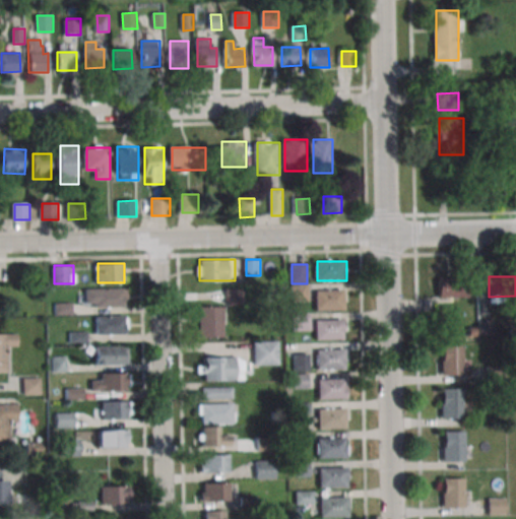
[(441,298),(472,298),(472,277),(441,277),(441,298)]
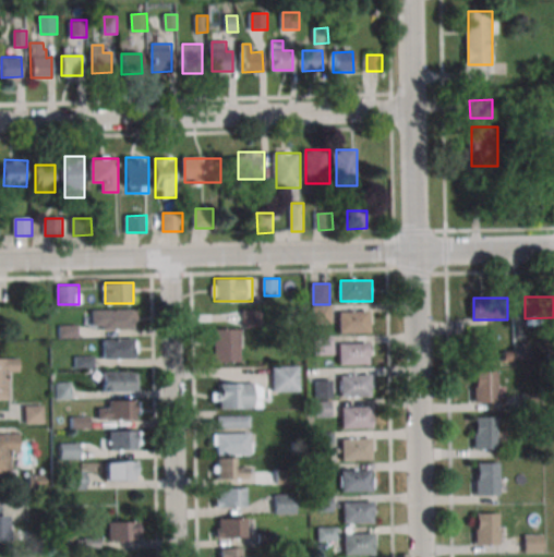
[(313,306),(314,325),(334,324),(333,305),(313,306)]
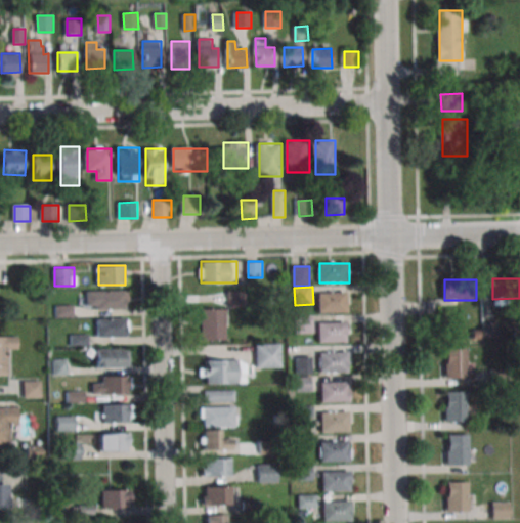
[(128,309),(128,291),(85,291),(85,309),(128,309)]
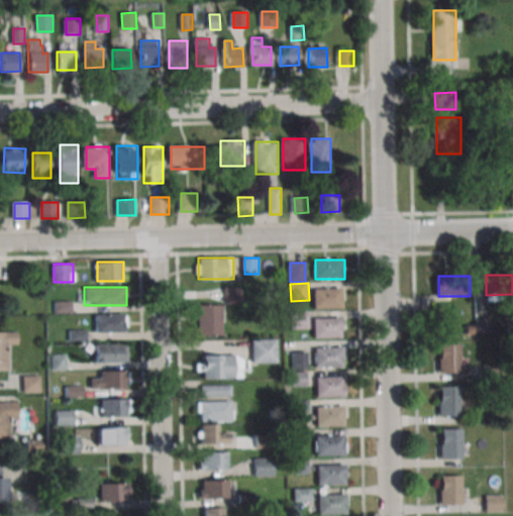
[(241,287),(225,287),(225,301),(241,301),(241,287)]
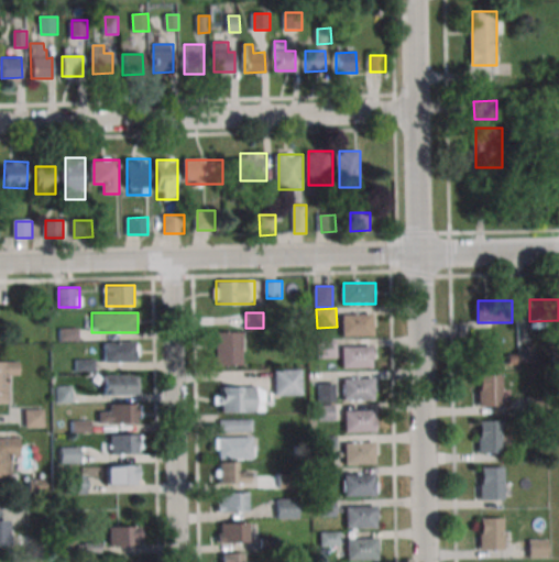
[(300,315),(300,323),(289,323),(289,315),(300,315)]
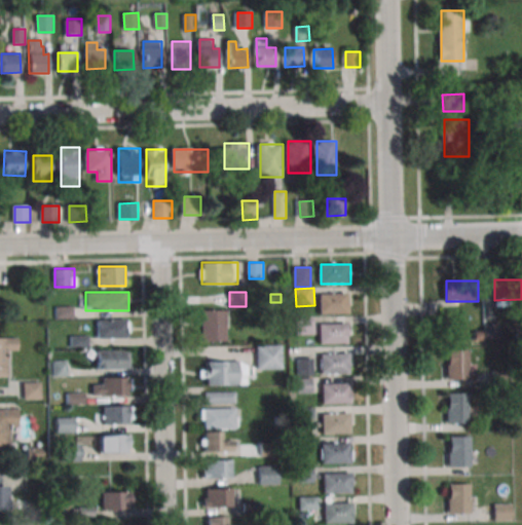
[(320,295),(348,294),(348,313),(321,314),(320,295)]
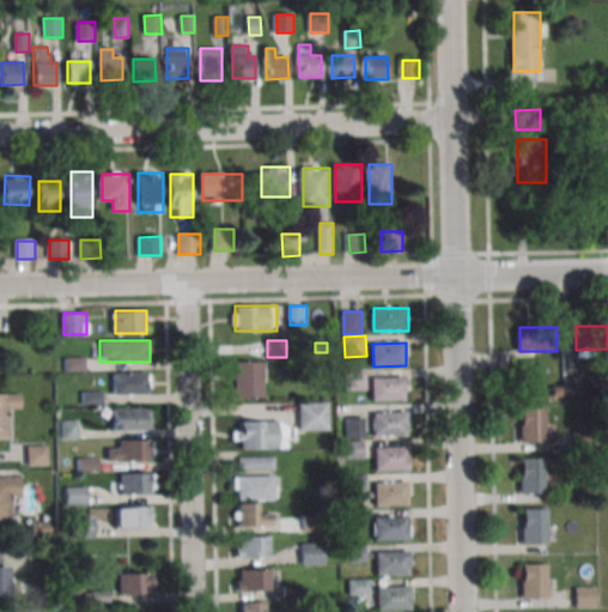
[(87,358),(89,371),(67,373),(66,359),(87,358)]
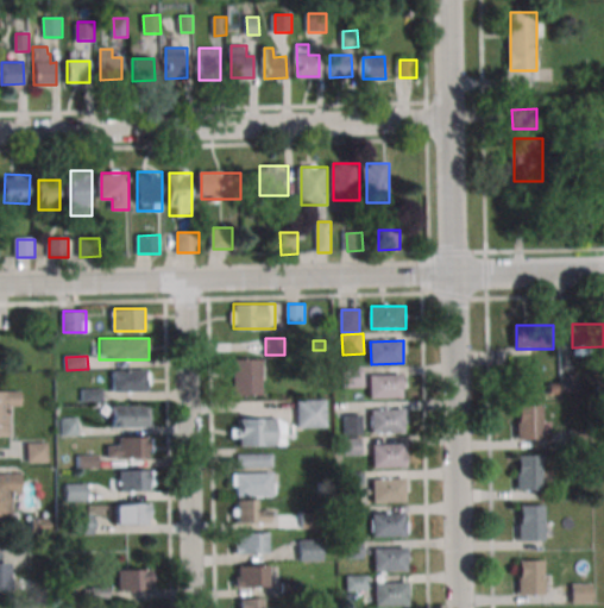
[(236,359),(236,395),(263,395),(263,359),(236,359)]
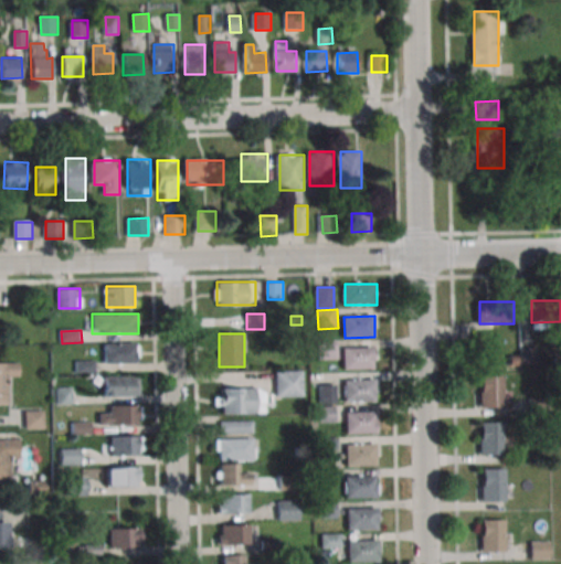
[(340,360),(340,342),(320,342),(321,360),(340,360)]
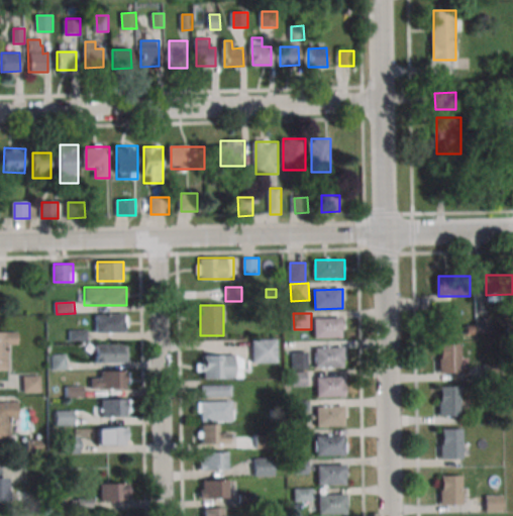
[(127,315),(96,315),(96,333),(127,333),(127,315)]
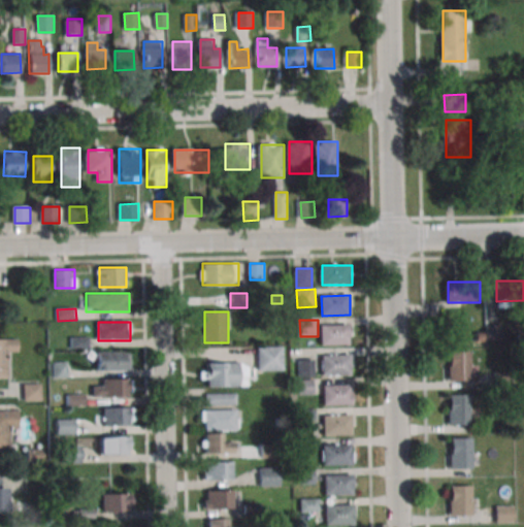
[(322,327),(350,326),(351,346),(323,347),(322,327)]
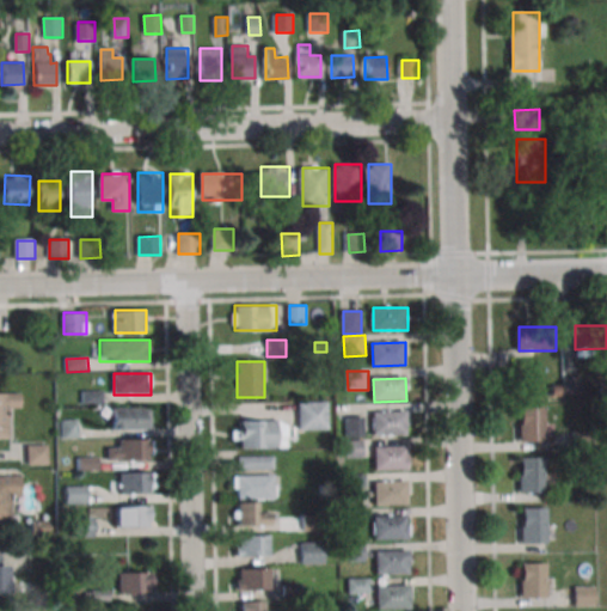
[(565,378),(565,396),(583,396),(583,378),(565,378)]
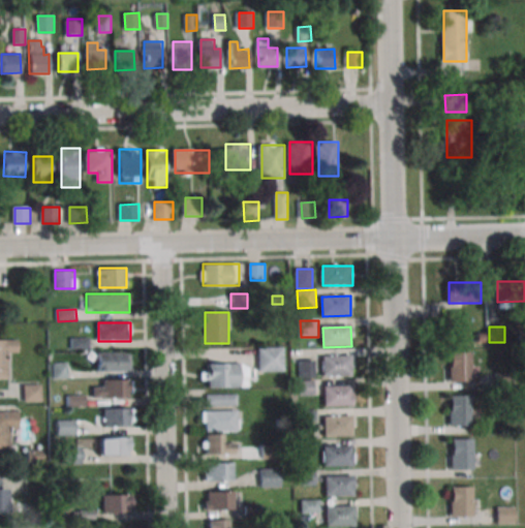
[(0,379),(9,379),(9,353),(19,353),(19,338),(0,338),(0,379)]
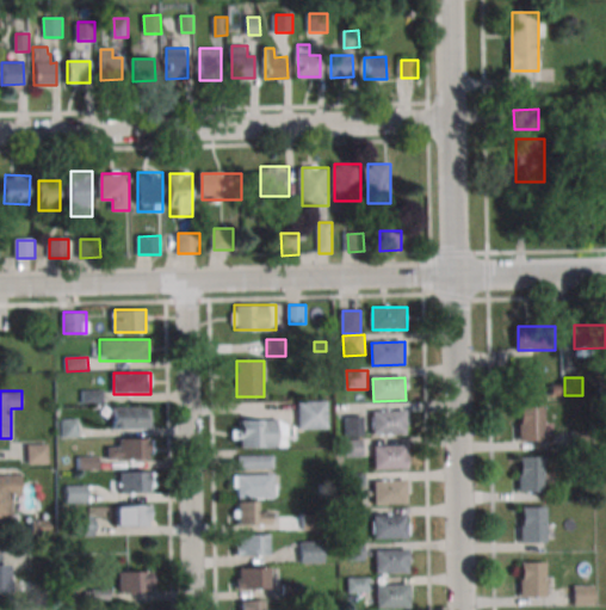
[(103,390),(103,405),(84,405),(84,390),(103,390)]
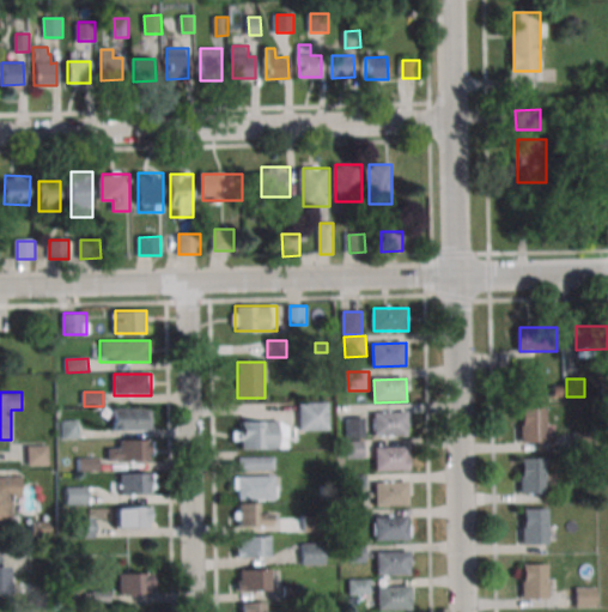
[(301,404),(301,431),(329,431),(329,404),(301,404)]
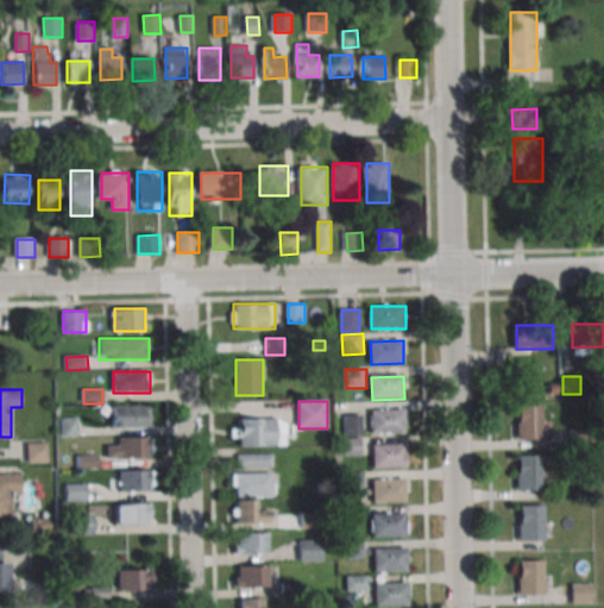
[(151,406),(111,406),(111,427),(151,427),(151,406)]
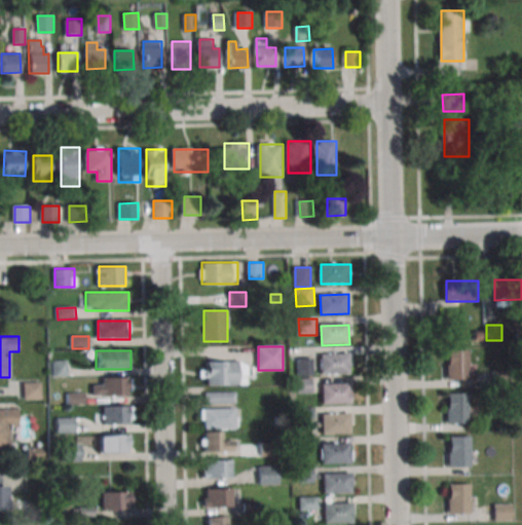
[(449,379),(471,379),(471,350),(449,350),(449,379)]
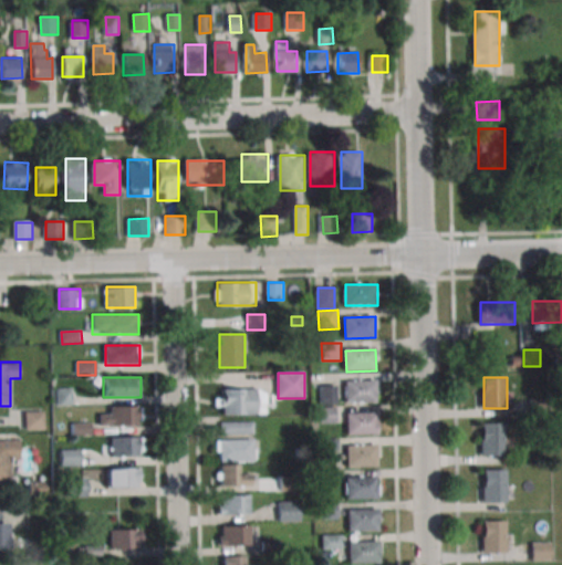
[(346,383),(377,382),(377,403),(347,404),(346,383)]
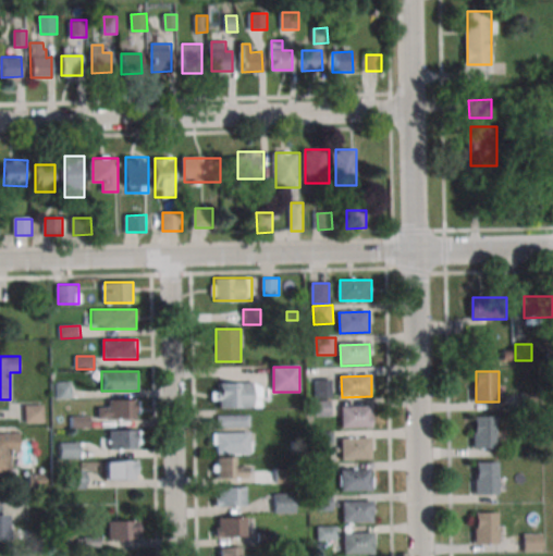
[(333,397),(333,379),(317,379),(317,397),(333,397)]
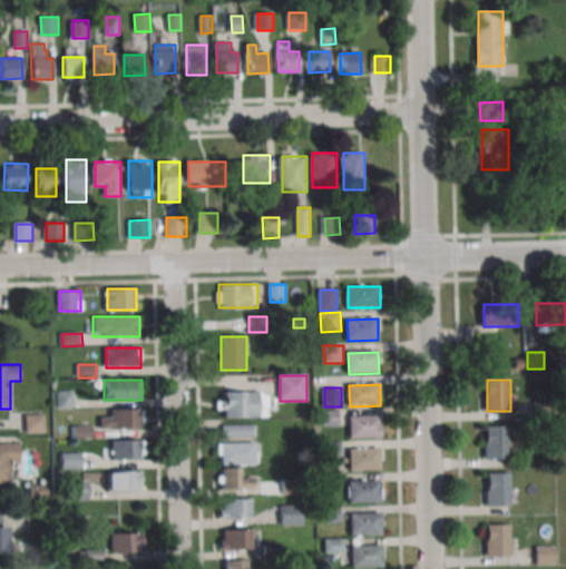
[(74,392),(75,408),(59,408),(59,392),(74,392)]
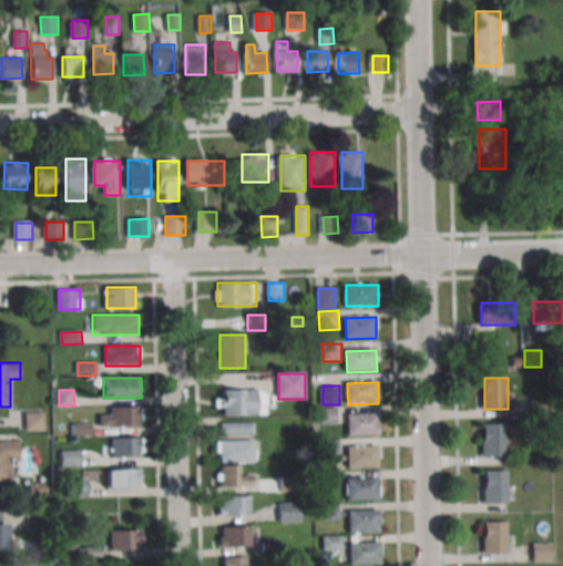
[(268,390),(219,390),(219,415),(268,415),(268,390)]
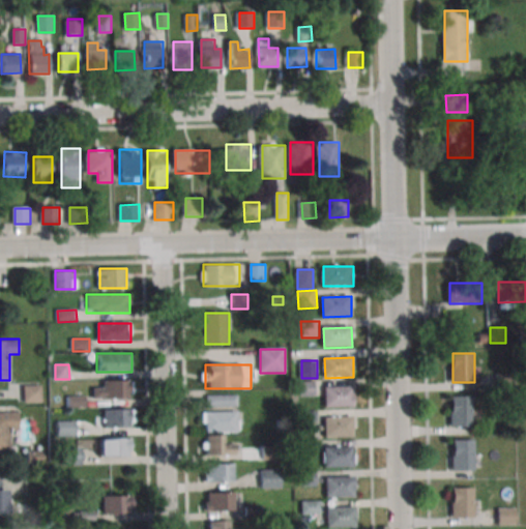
[(94,399),(135,399),(135,380),(104,380),(104,387),(94,387),(94,399)]
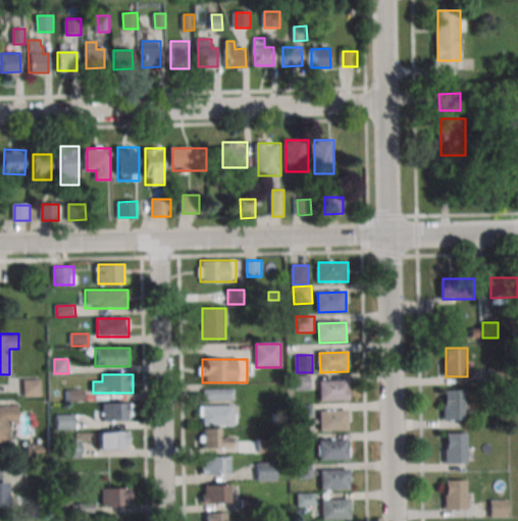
[(310,376),(311,391),(296,392),(296,377),(310,376)]
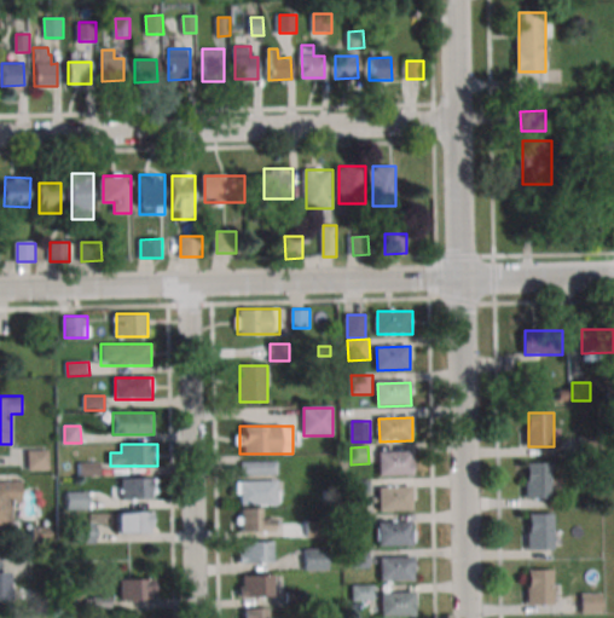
[(29,469),(50,469),(50,450),(29,450),(29,469)]
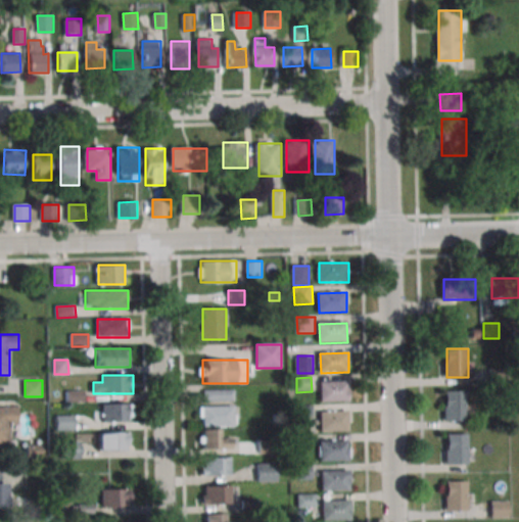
[(321,383),(349,382),(349,401),(322,402),(321,383)]
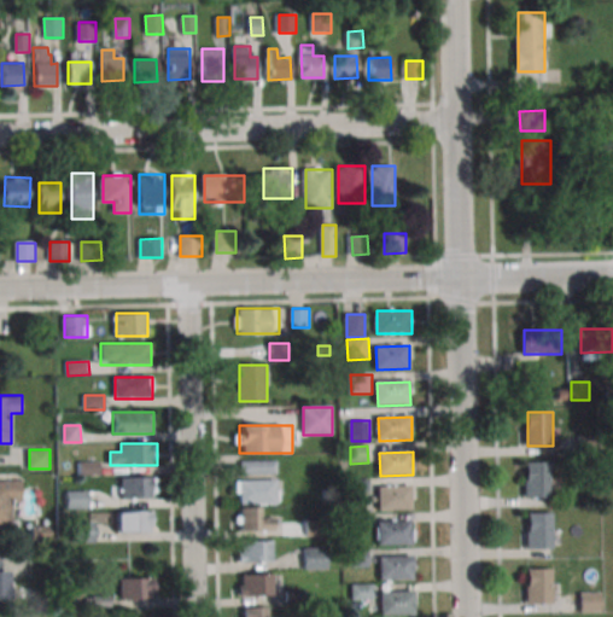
[(279,461),(241,461),(241,475),(279,475),(279,461)]
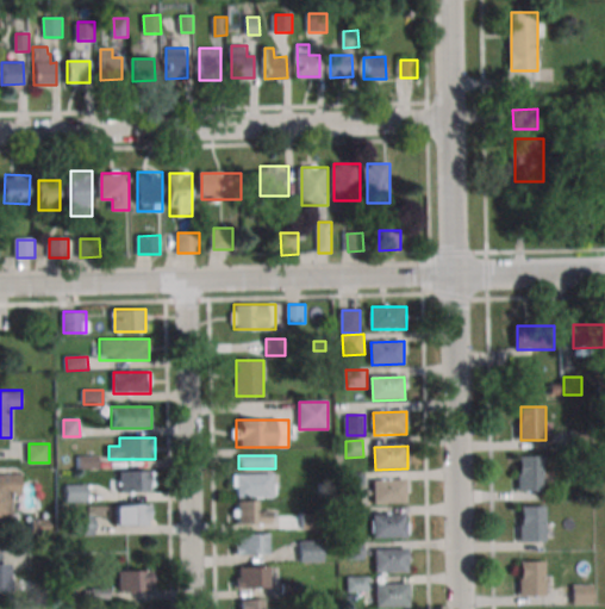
[(98,457),(98,468),(79,468),(79,457),(98,457)]
